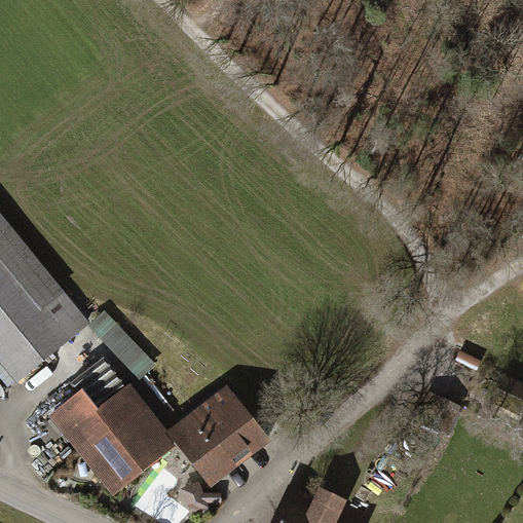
[(89,324),(0,212),(0,363),(15,382),(89,324)]
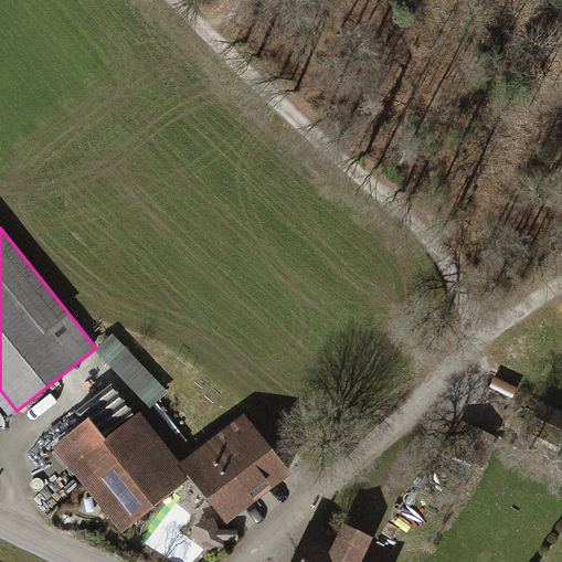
[(148,406),(169,392),(124,329),(104,343),(148,406)]
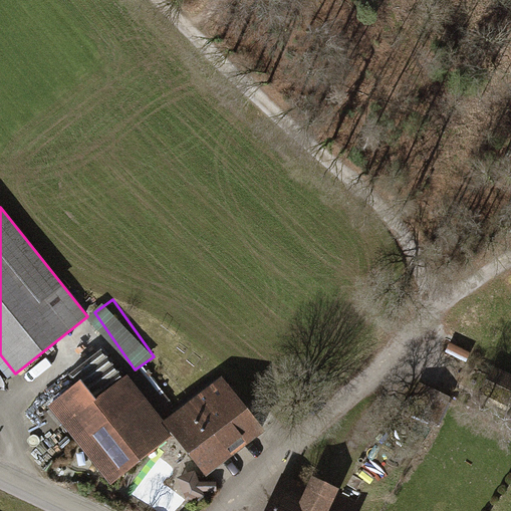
[(75,384),(44,407),(105,486),(169,439),(199,479),(261,432),(220,377),(172,415),(138,369),(125,378),(103,348),(68,375),(75,384)]
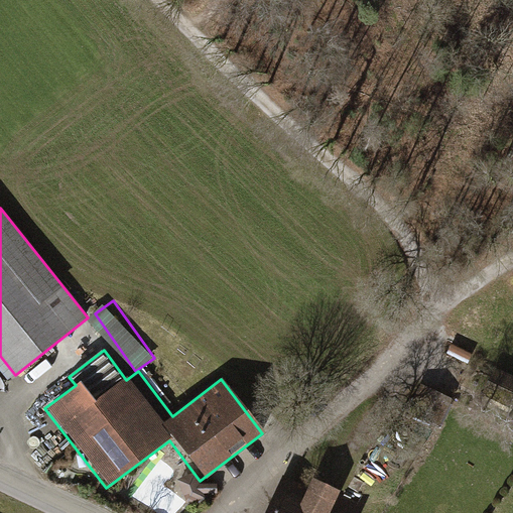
[(283,479),(267,512),(361,512),(341,504),(344,498),(316,486),(313,493),(283,479)]
